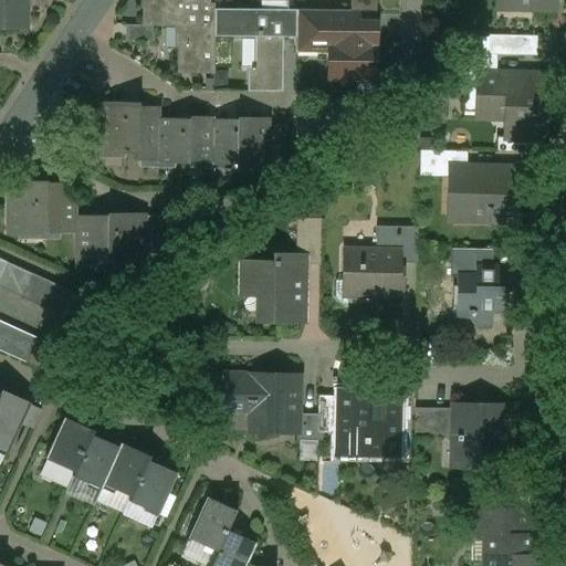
[(0,0),(0,30),(27,31),(27,0),(0,0)]
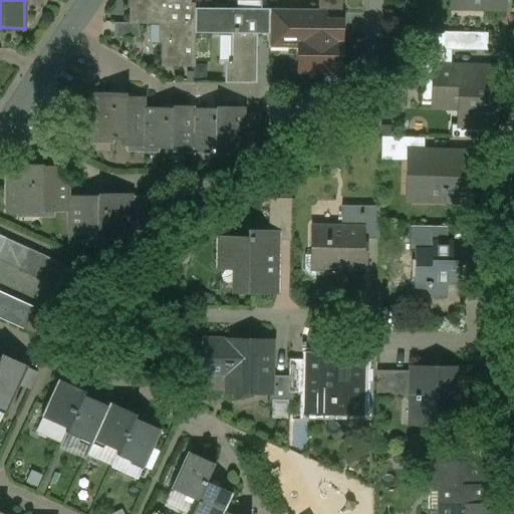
[(194,0),(133,0),(133,24),(133,25),(139,25),(165,25),(165,43),(161,43),(161,67),(193,67),(194,9),(194,0)]
